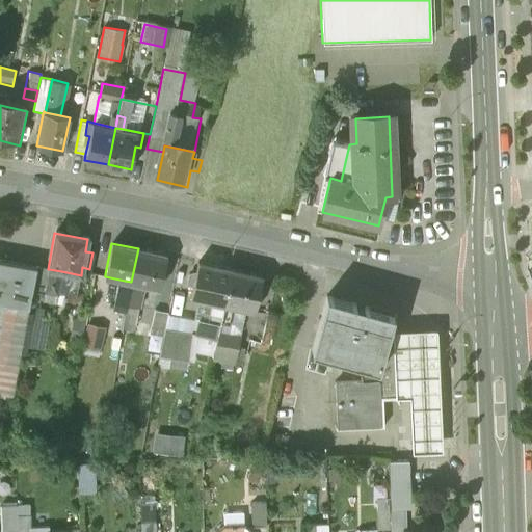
[(166,255),(138,248),(131,282),(137,283),(159,288),(166,255)]
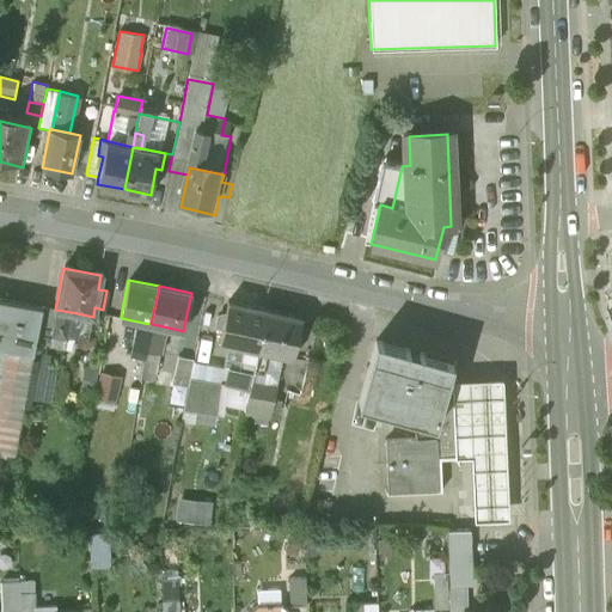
[(267,310),(227,301),(218,341),(227,343),(242,347),(258,350),(267,310)]
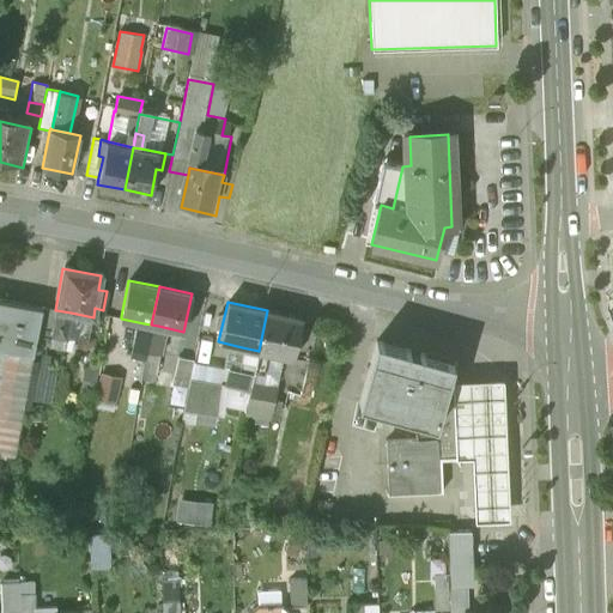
[(37,333),(41,316),(41,314),(0,305),(0,351),(32,357),(34,353),(37,333)]
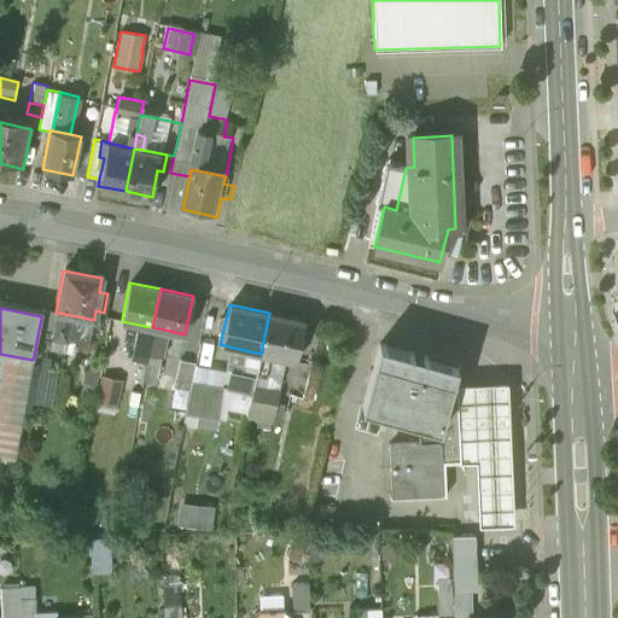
[(103,322),(104,313),(95,310),(94,320),(103,322)]
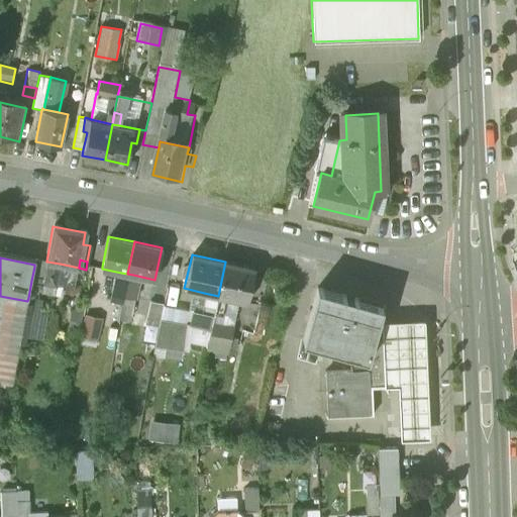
[(60,264),(47,262),(45,269),(43,283),(56,285),(56,284),(60,264)]
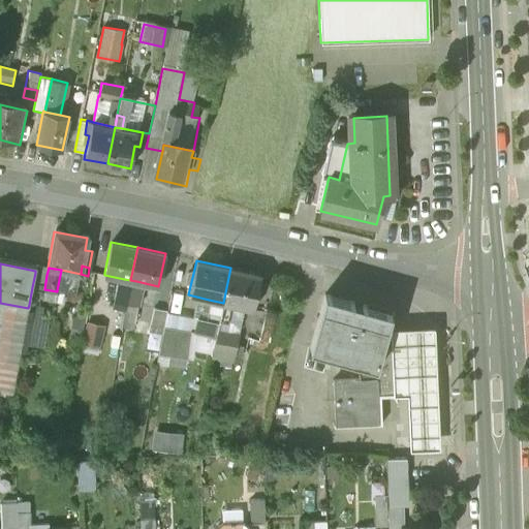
[(261,275),(230,268),(223,303),(253,309),(261,275)]
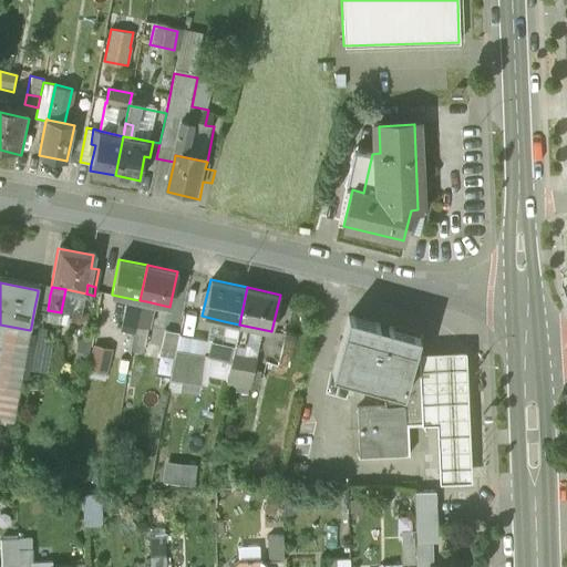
[(112,295),(112,292),(101,290),(92,336),(103,338),(112,295)]
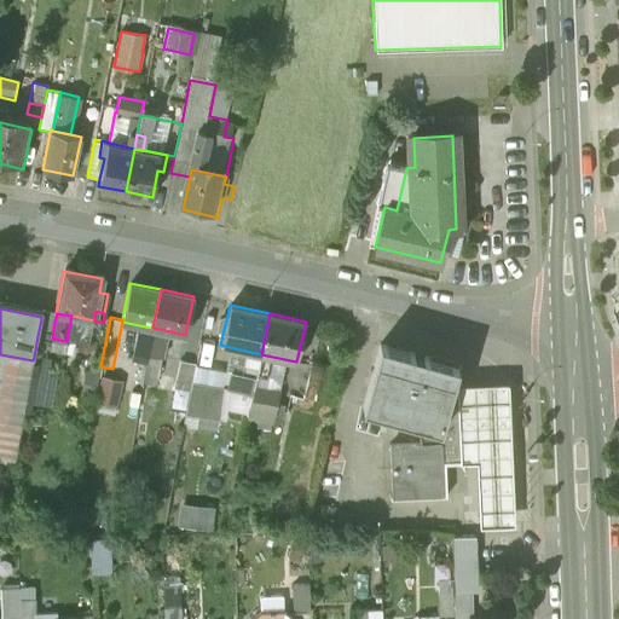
[(52,339),(55,322),(41,319),(38,336),(52,339)]
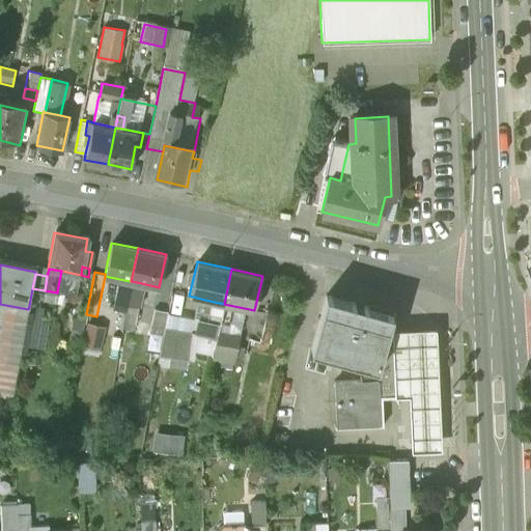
[(127,304),(131,281),(124,280),(123,288),(117,287),(114,302),(127,304)]
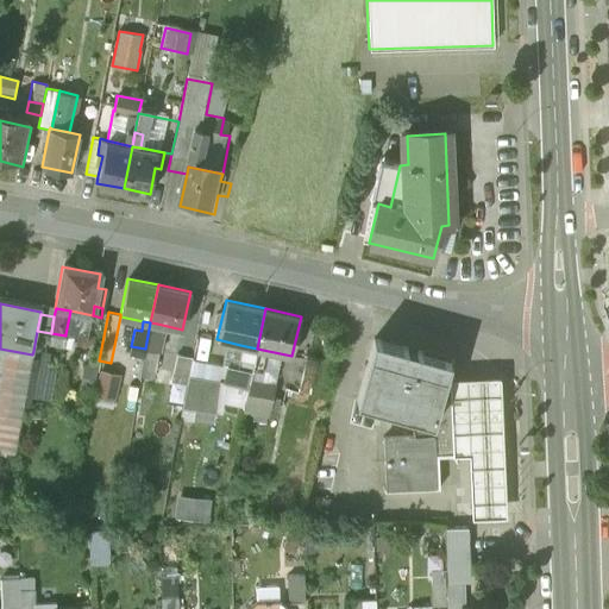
[(157,324),(150,322),(145,349),(158,351),(162,336),(156,333),(157,324)]
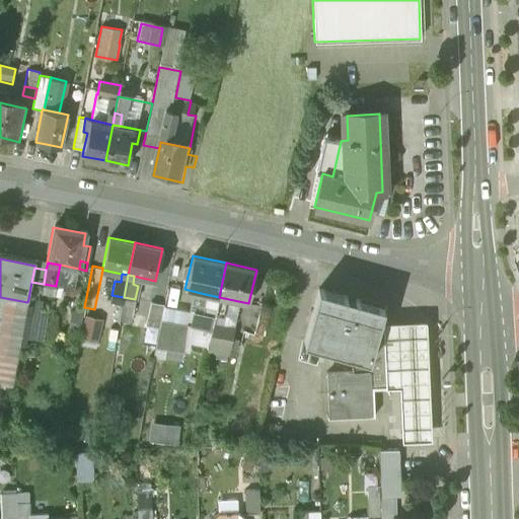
[(61,286),(56,285),(56,286),(44,284),(31,282),(28,299),(41,301),(43,293),(59,296),(61,286)]
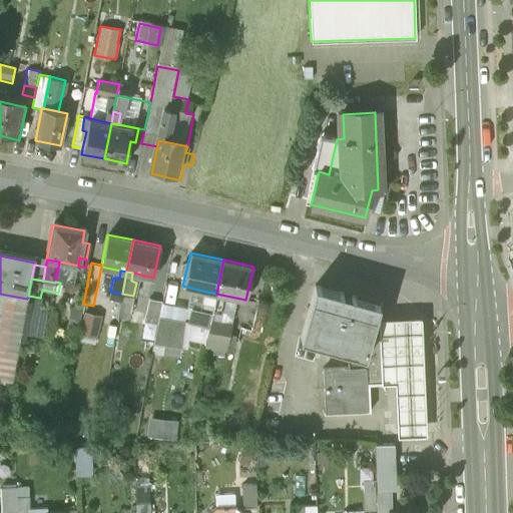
[(380,303),(314,285),(299,338),(346,351),(365,356),(373,327),(380,327),(380,311),(380,303)]
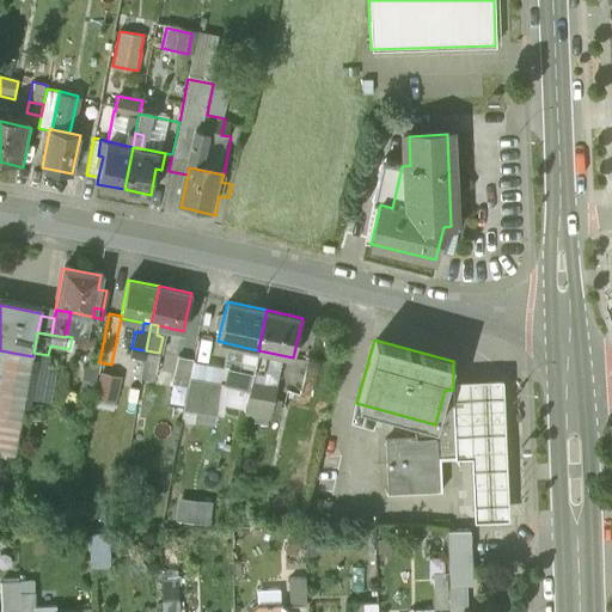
[(242,347),(227,343),(222,366),(227,367),(227,366),(238,368),(242,347)]
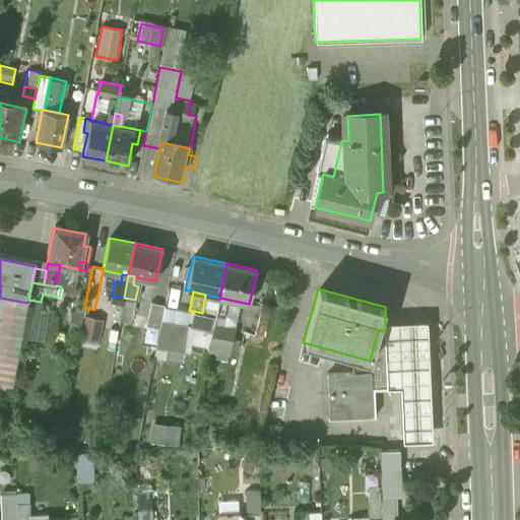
[(58,305),(59,297),(43,294),(41,302),(58,305)]
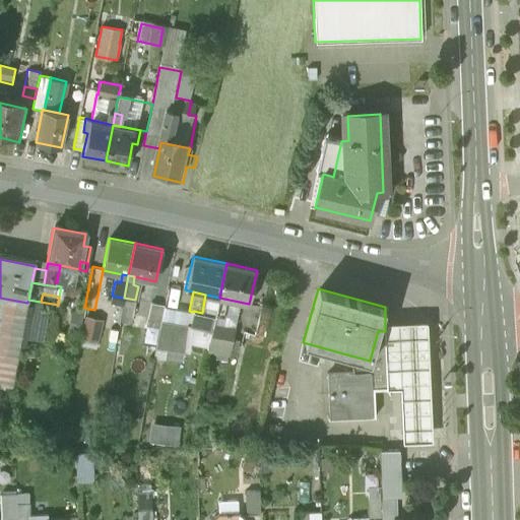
[(219,298),(205,295),(202,313),(215,315),(219,298)]
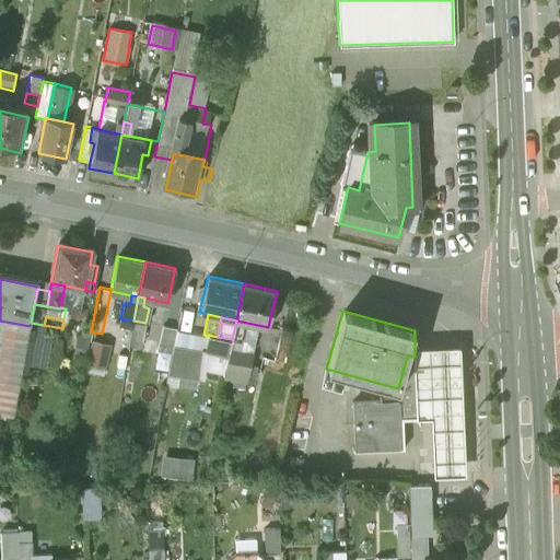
[(129,350),(133,321),(120,318),(115,348),(129,350)]
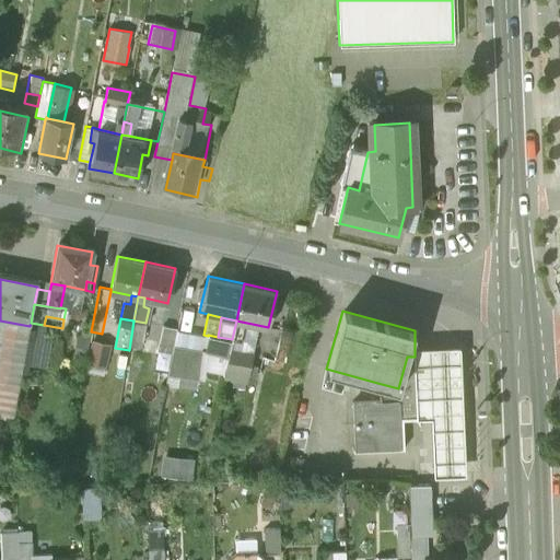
[(0,424),(11,427),(30,326),(0,321),(0,424)]
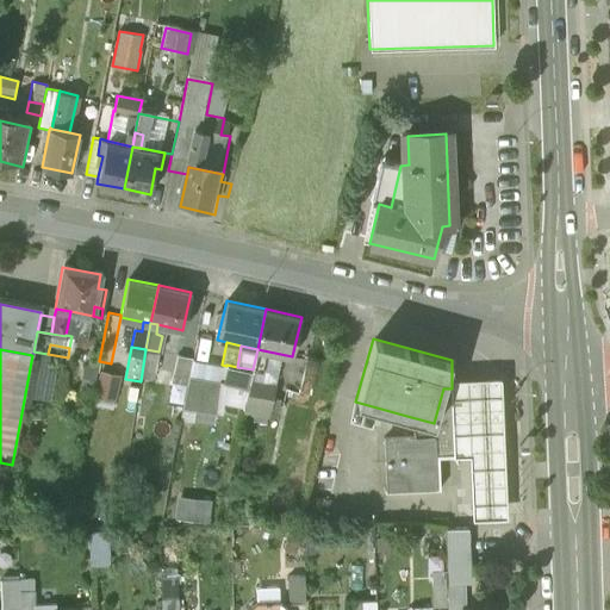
[(159,352),(145,349),(141,381),(153,384),(159,352)]
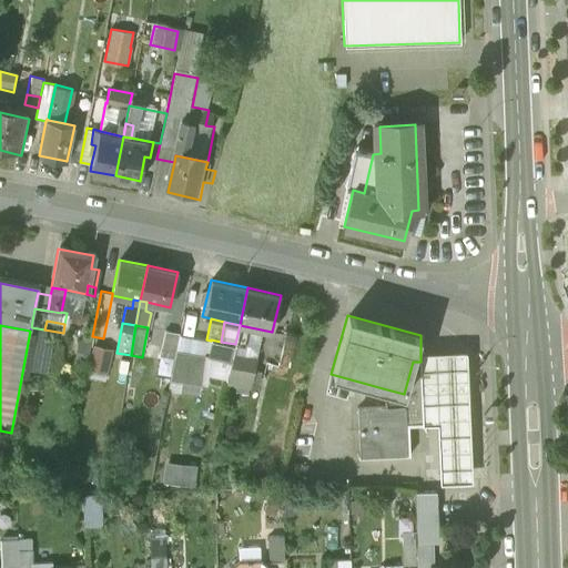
[(180,333),(164,330),(160,355),(175,358),(176,351),(180,333)]
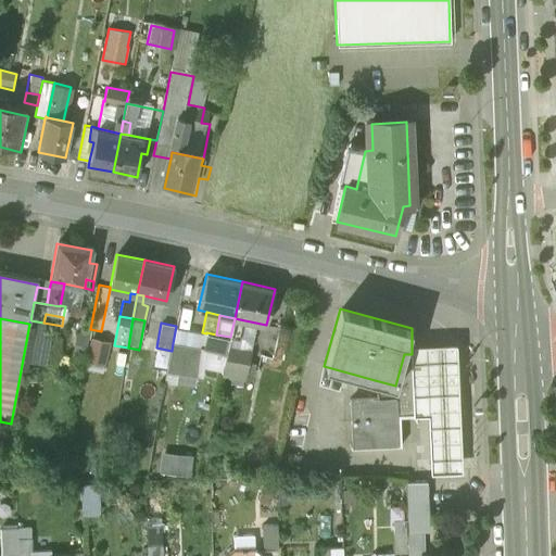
[(216,335),(206,332),(206,333),(203,348),(226,353),(230,337),(216,335)]
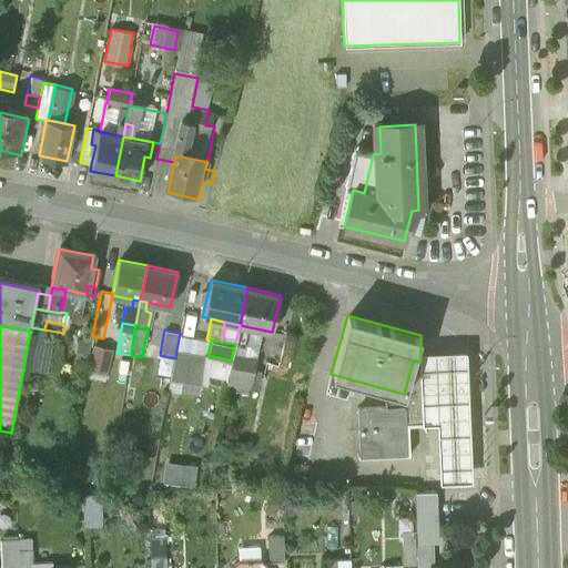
[(466,343),(421,344),(421,362),(423,414),(438,414),(440,482),(472,479),(466,343)]
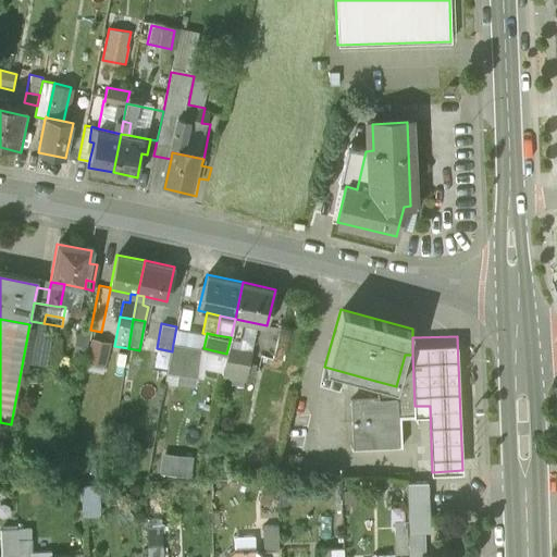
[(200,348),(173,344),(172,351),(172,355),(169,372),(196,375),(200,348)]
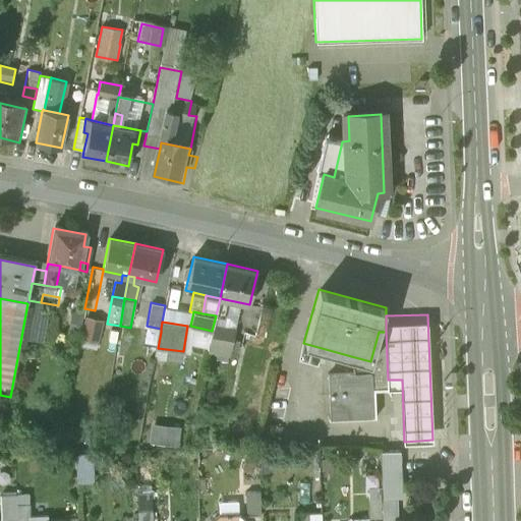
[(386,332),(379,332),(370,361),(351,356),(352,374),(371,373),(371,390),(388,389),(388,380),(386,332)]
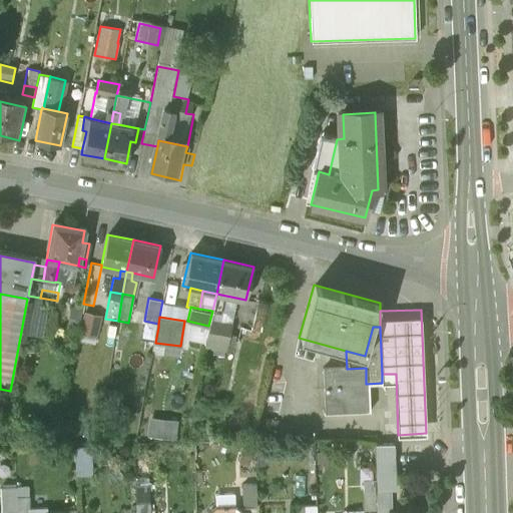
[(347,369),(322,370),(324,412),(367,411),(366,384),(366,368),(347,369)]
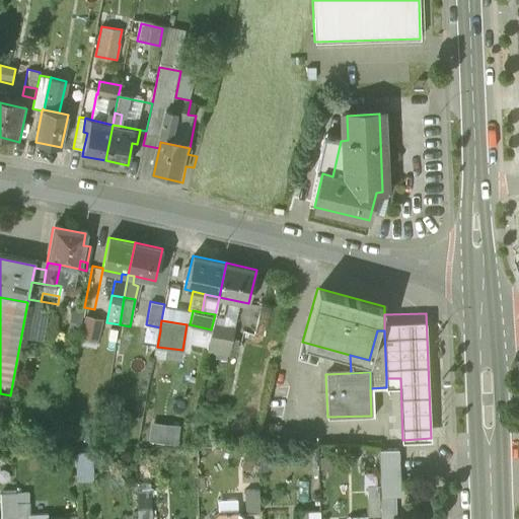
[(178,442),(179,423),(148,422),(148,441),(178,442)]
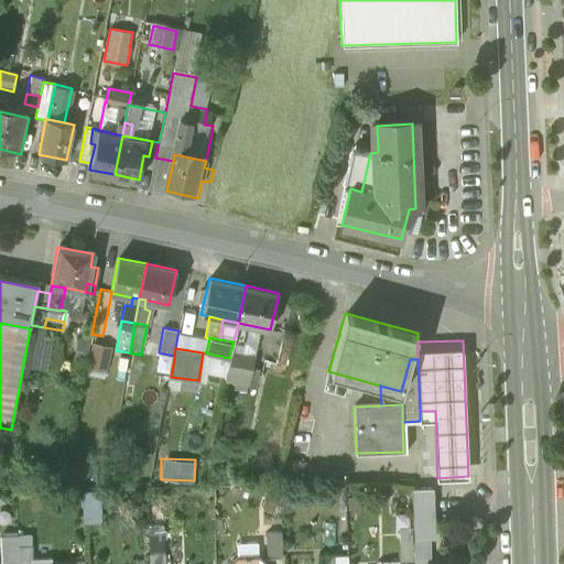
[(411,480),(412,538),(429,538),(436,537),(434,479),(411,480)]
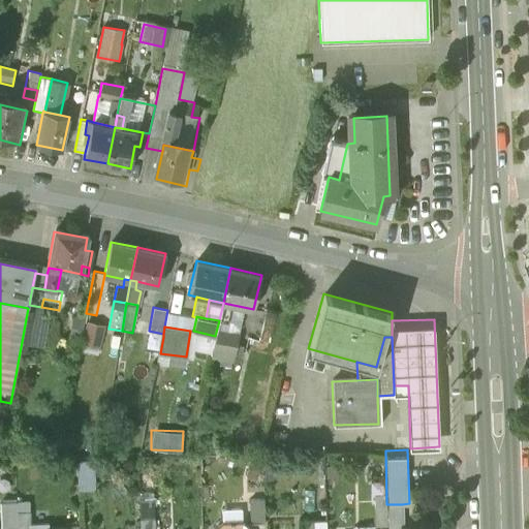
[(265,500),(250,500),(251,525),(266,525),(265,500)]
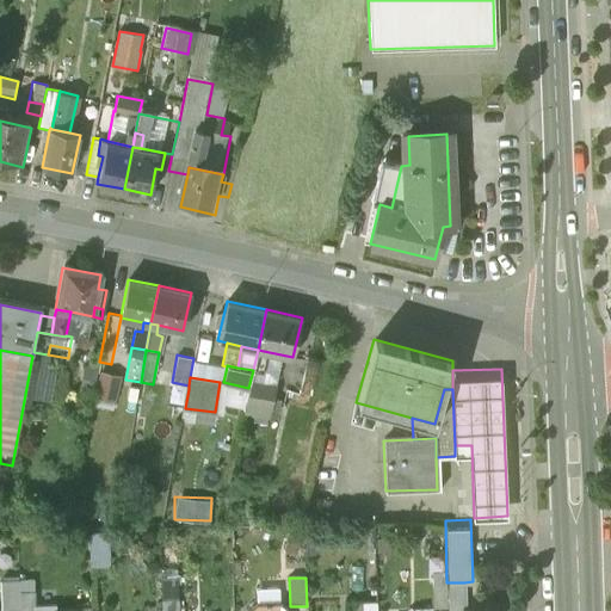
[(1,610),(19,610),(19,592),(18,581),(1,581),(1,610)]
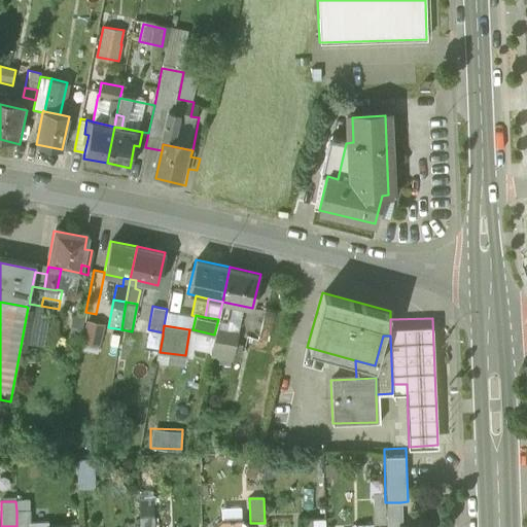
[(153,501),(139,502),(140,519),(153,518),(153,501)]
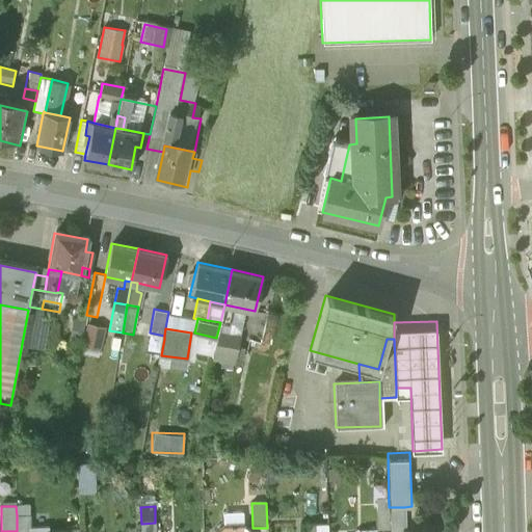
[(390,531),(389,507),(376,508),(377,531),(390,531)]
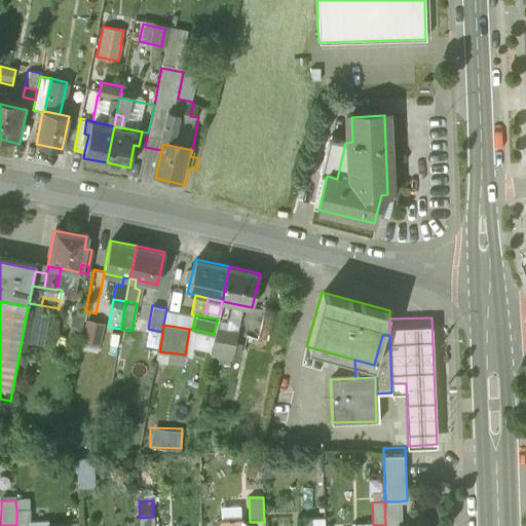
[(400,501),(384,501),(385,525),(387,525),(400,525),(400,501)]
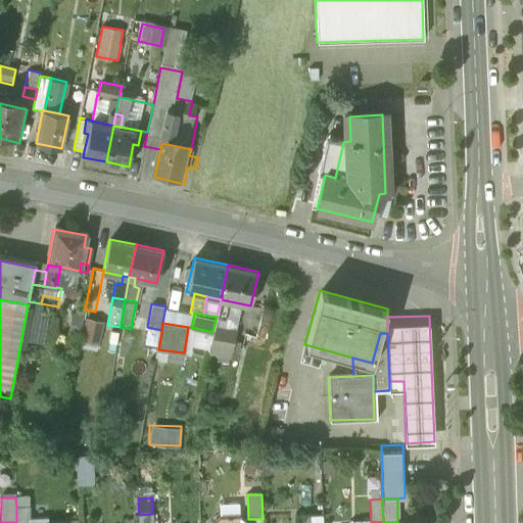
[(30,519),(30,507),(16,507),(16,522),(47,522),(48,522),(48,519),(30,519)]
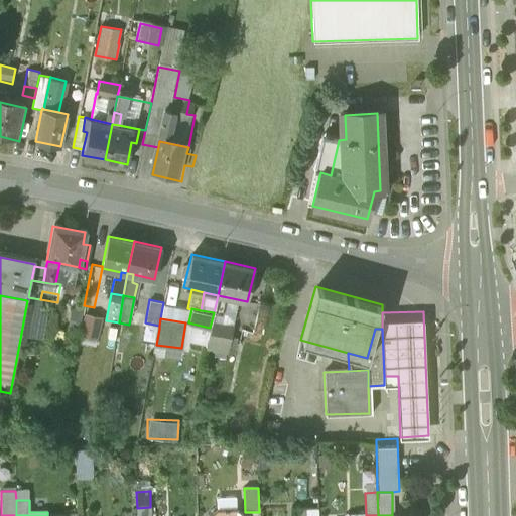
[(150,515),(150,507),(137,508),(137,515),(150,515)]
